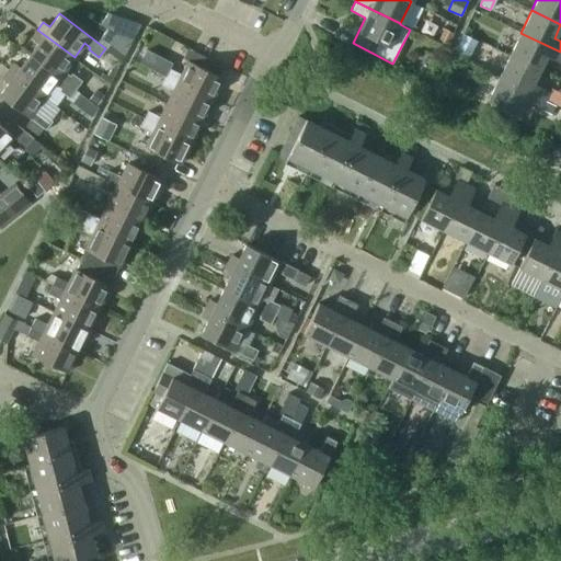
[(109,13),(100,24),(107,30),(101,38),(125,55),(139,24),(109,13)]
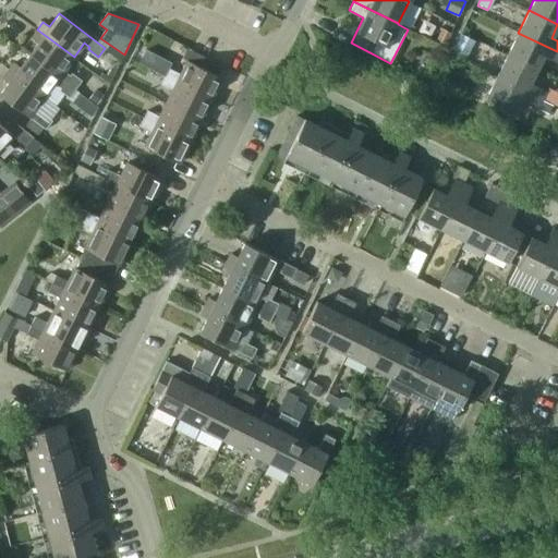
[(450,33),(441,28),(434,43),(444,47),(450,33)]
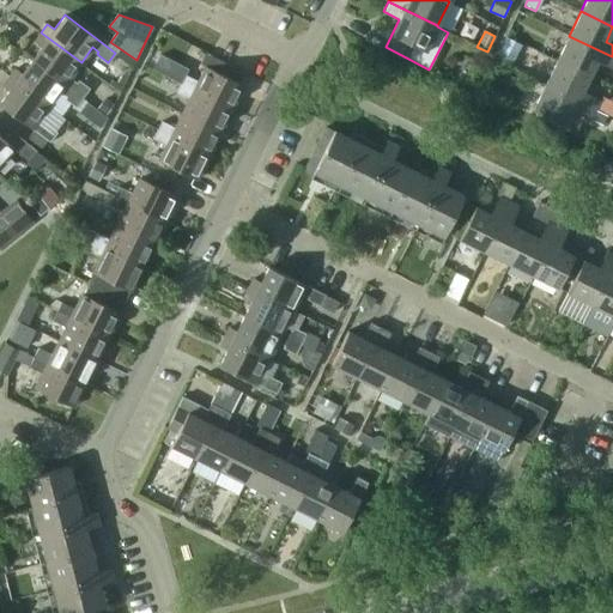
[(71,78),(82,62),(41,32),(35,41),(41,46),(31,59),(83,97),(90,87),(78,79),(77,82),(71,78)]
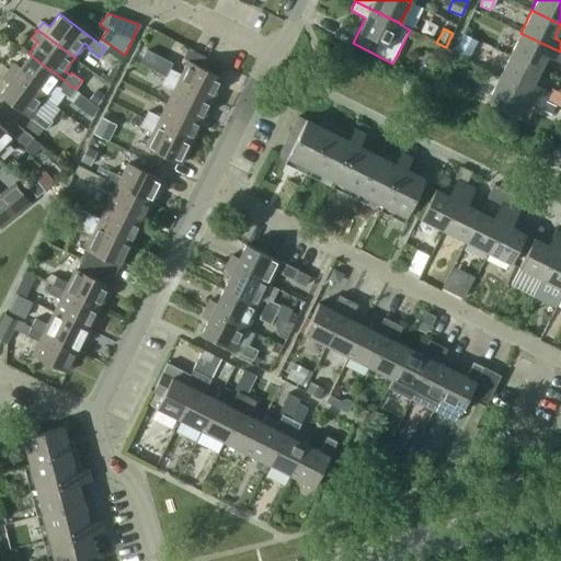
[(560,63),(560,52),(521,33),(510,55),(539,69),(546,56),(560,63)]
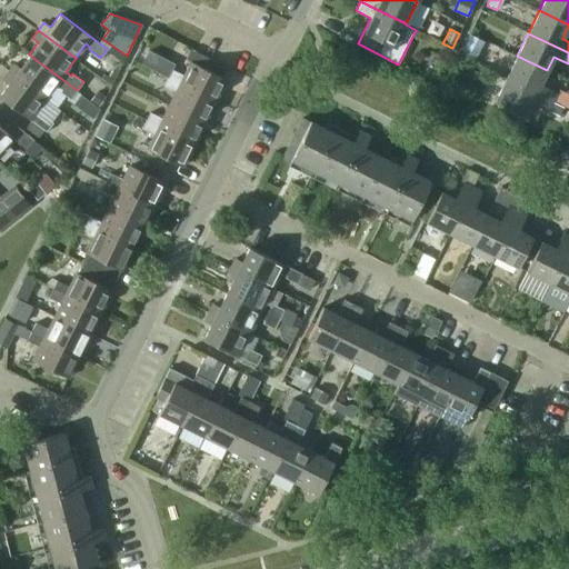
[(469,36),(460,55),(473,61),(483,42),(469,36)]
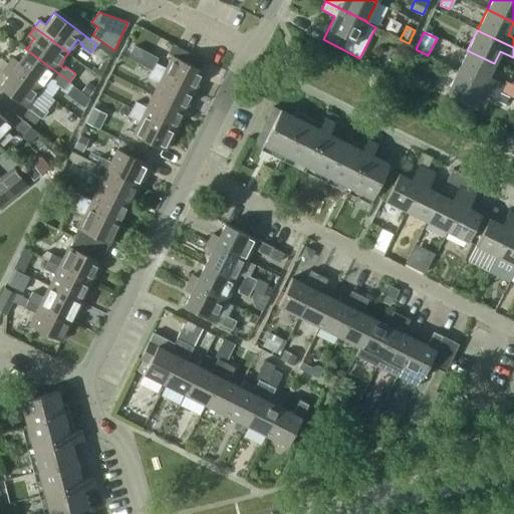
[(155,62),(151,69),(194,91),(204,71),(200,69),(204,61),(172,44),(168,53),(173,55),(167,68),(155,62)]
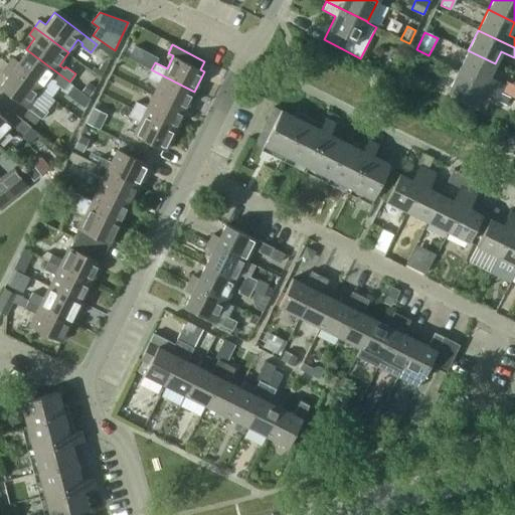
[(7,64),(41,90),(50,76),(55,80),(53,82),(63,90),(69,81),(26,49),(18,61),(12,57),(7,64)]
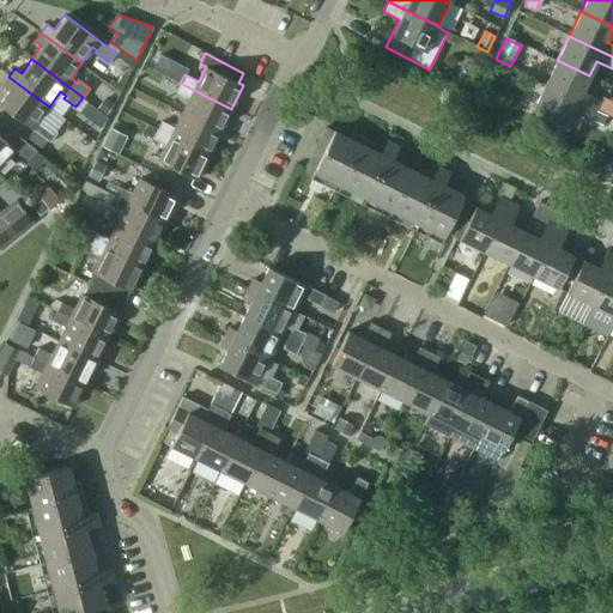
[(589,76),(557,60),(545,84),(594,109),(599,99),(582,90),(589,76)]
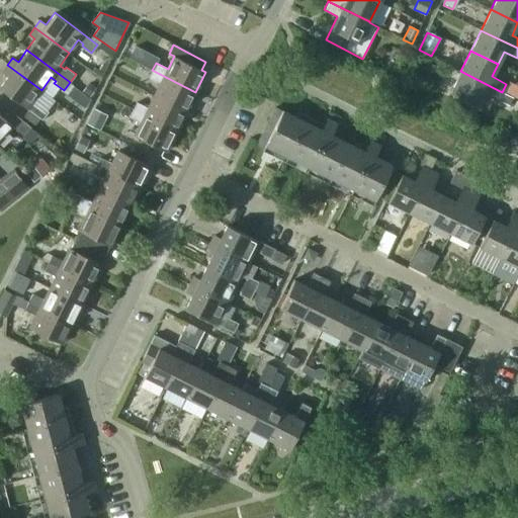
[(0,86),(0,88),(28,109),(23,116),(35,125),(40,118),(41,119),(49,111),(38,104),(36,106),(32,102),(41,90),(7,65),(2,72),(7,76),(0,86)]
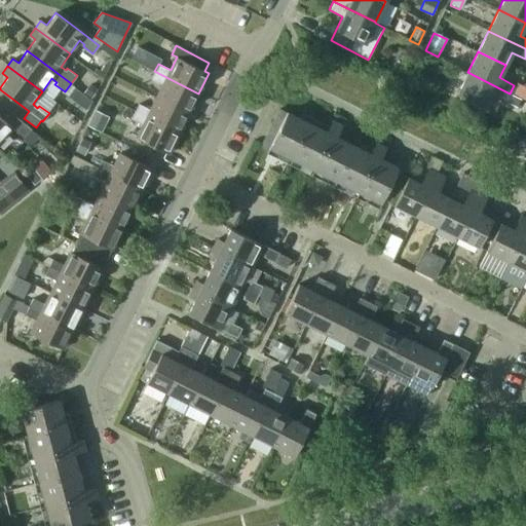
[(188,113),(198,94),(154,71),(151,79),(162,85),(156,97),(188,113)]
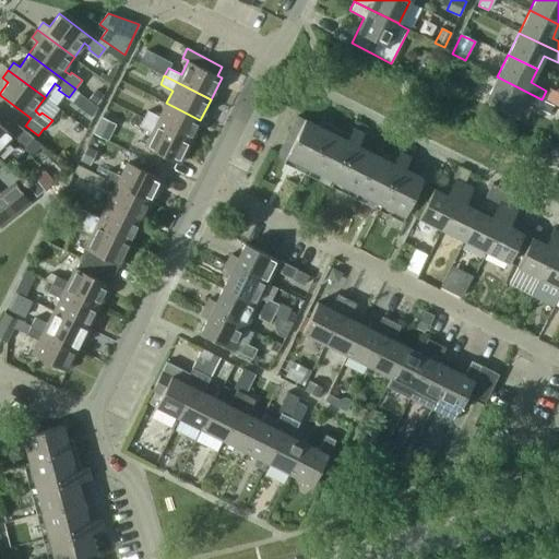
[(542,99),(497,76),(486,99),(514,115),(522,100),(537,108),(542,99)]
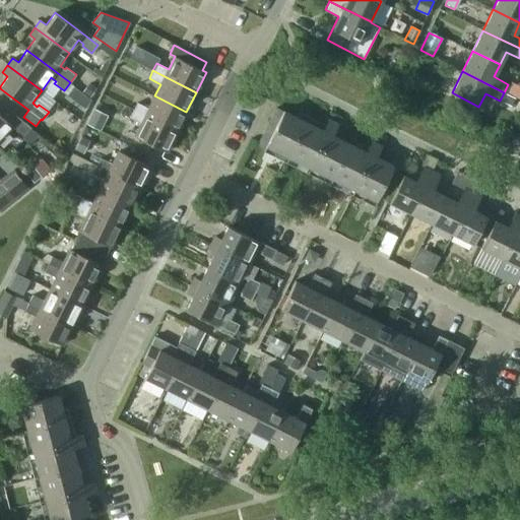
[(96,88),(89,82),(83,91),(90,96),(96,88)]
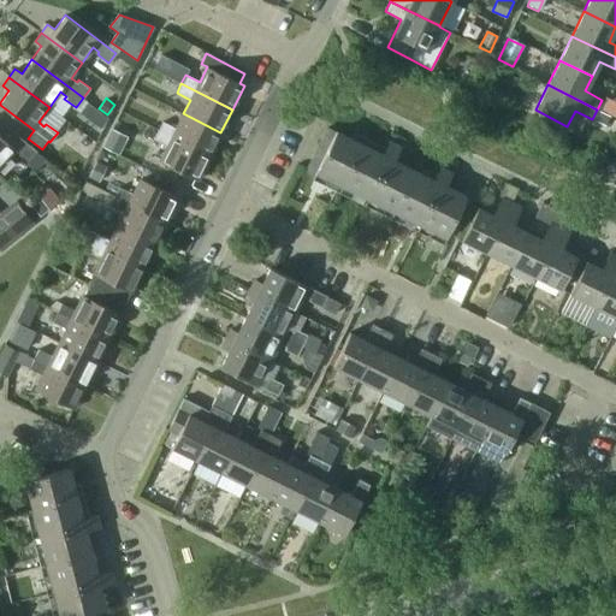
[(87,102),(78,112),(89,119),(96,110),(87,102)]
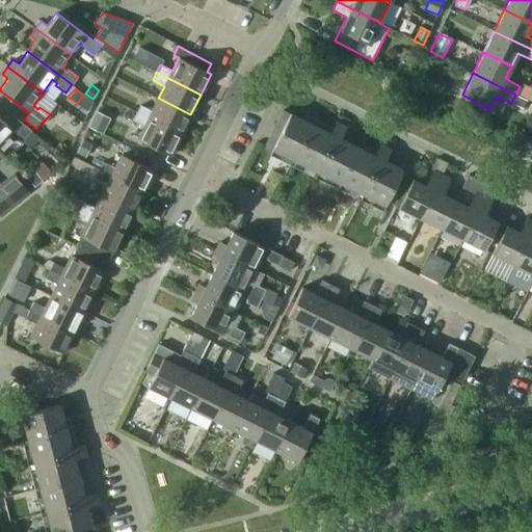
[(136,112),(181,134),(190,114),(158,98),(152,110),(140,105),(136,112)]
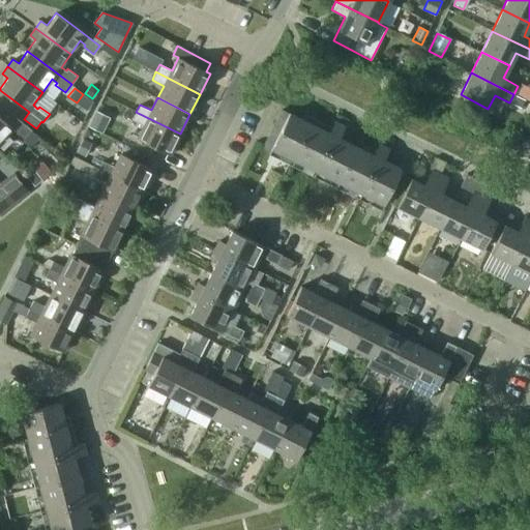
[(1,105),(0,106),(0,116),(12,128),(21,121),(1,105)]
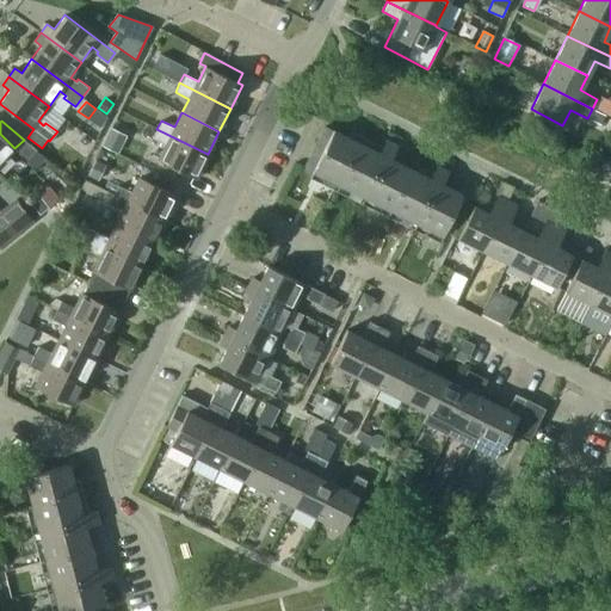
[(302,171),(337,187),(359,143),(362,136),(357,134),(353,140),(325,125),(302,171)]
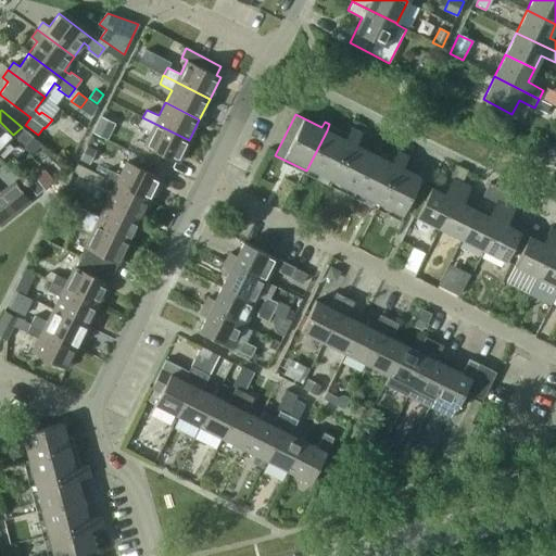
[(115,123),(101,116),(92,133),(108,140),(115,123)]
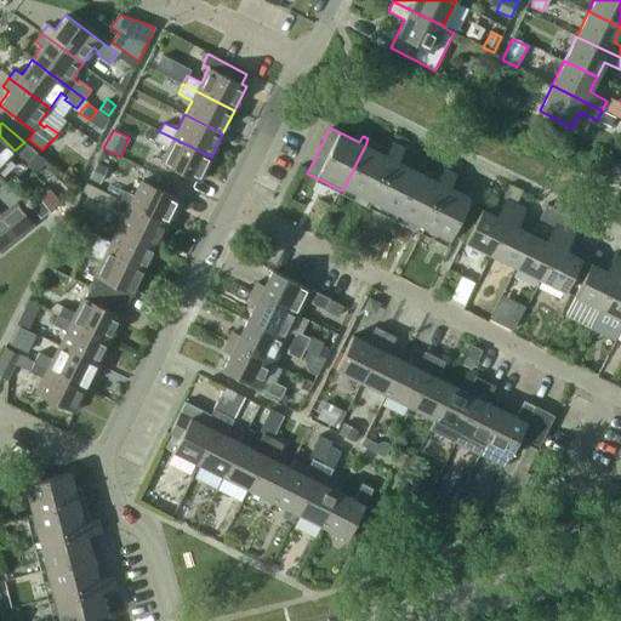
[(199,181),(211,157),(159,131),(154,141),(169,147),(161,163),(199,181)]
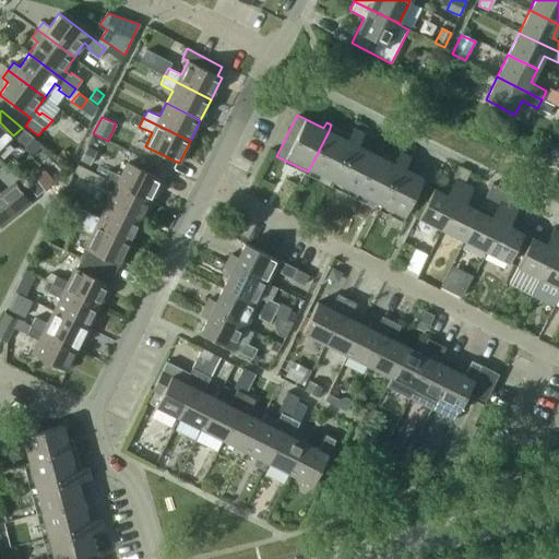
[(0,150),(13,135),(0,122),(0,150)]
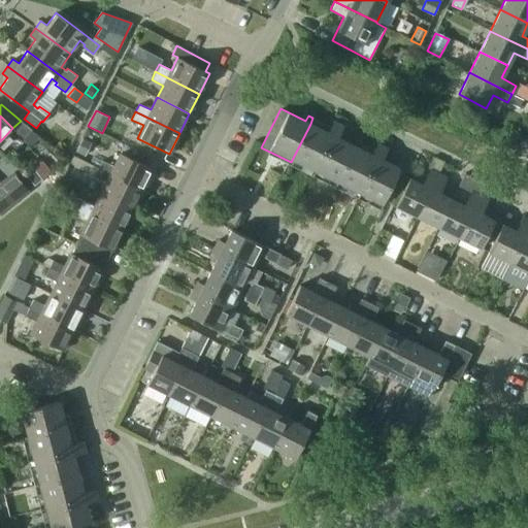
[(310,124),(291,162),(335,184),(354,145),(337,137),(342,126),(332,121),(327,132),(310,124)]
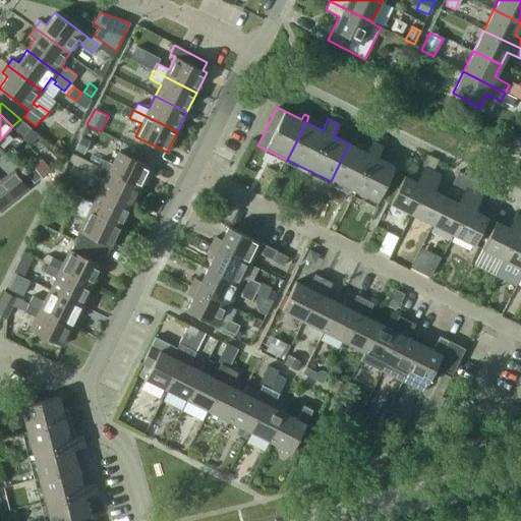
[(91,140),(81,136),(75,150),(83,154),(91,140)]
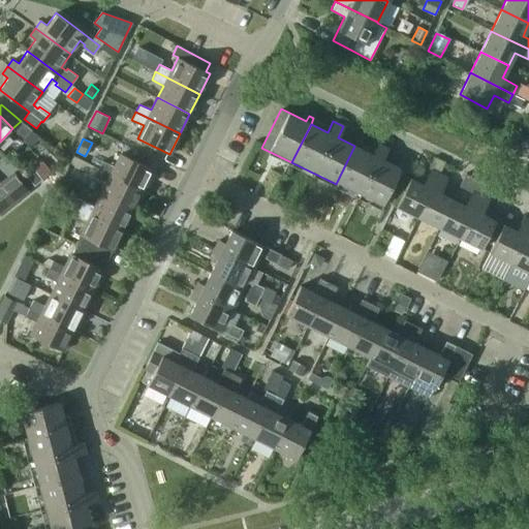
[(354,146),(336,184),(381,207),(400,168),(382,159),(387,148),(377,143),(372,154),(354,146)]
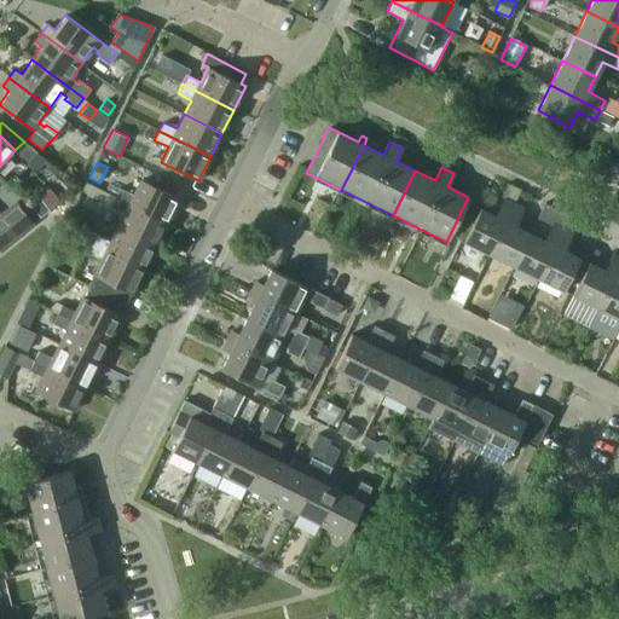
[(120,187),(116,197),(167,223),(179,198),(140,179),(133,195),(120,187)]
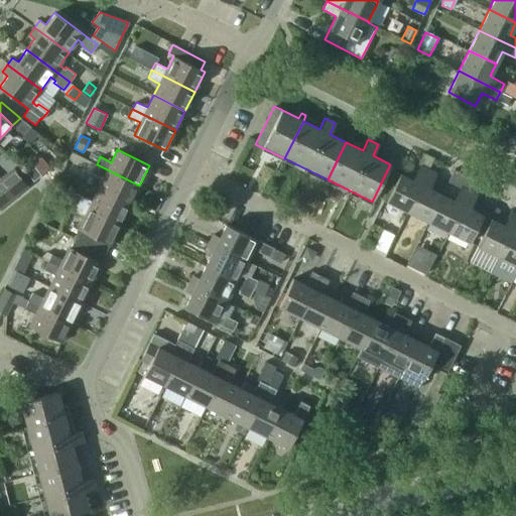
[(83,157),(73,152),(69,159),(80,165),(83,157)]
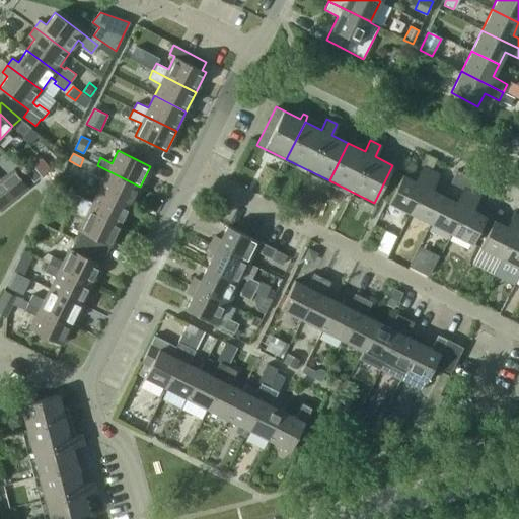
[(426,159),(423,166),(415,180),(401,174),(388,202),(410,212),(431,170),(434,163),(426,159)]
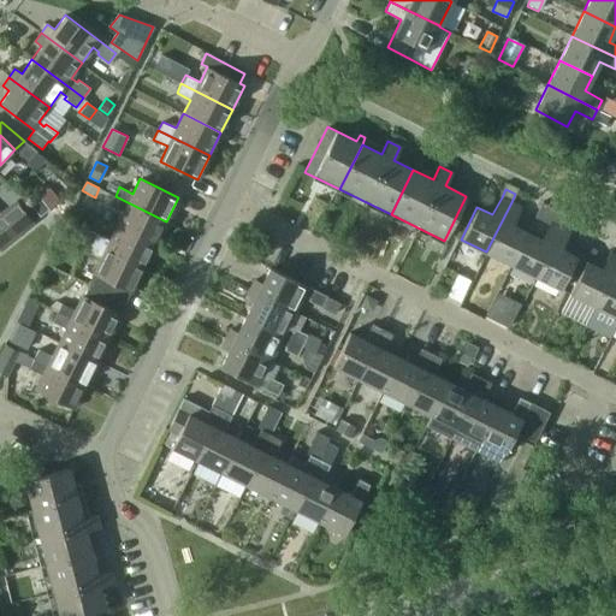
[(49,208),(37,194),(28,201),(40,217),(49,208)]
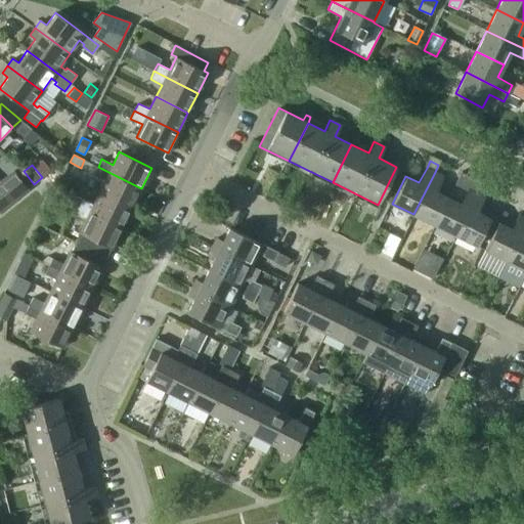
[(98,167),(93,174),(105,180),(99,192),(131,208),(141,188),(98,167)]
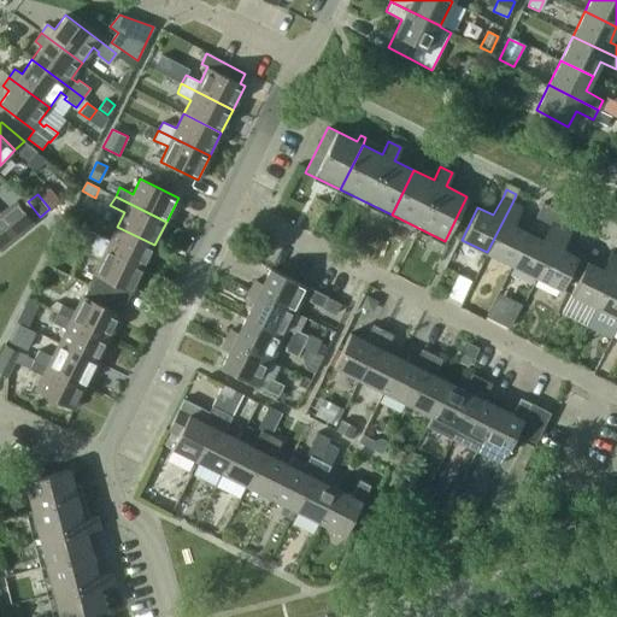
[(10,223),(18,234),(27,227),(33,222),(17,201),(3,212),(10,223)]
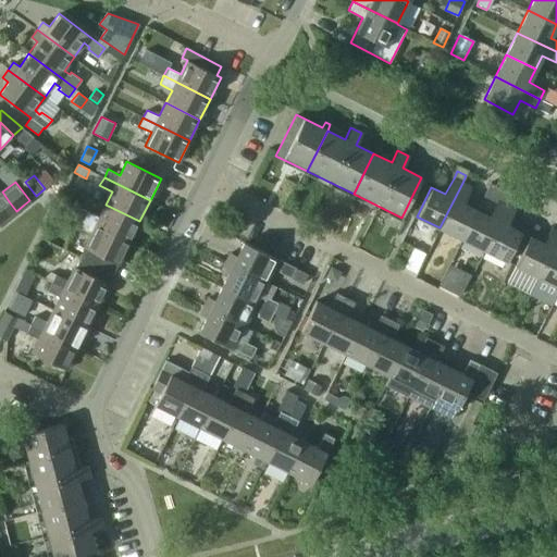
[(471,187),(462,183),(440,227),(461,238),(477,210),(462,202),(471,187)]
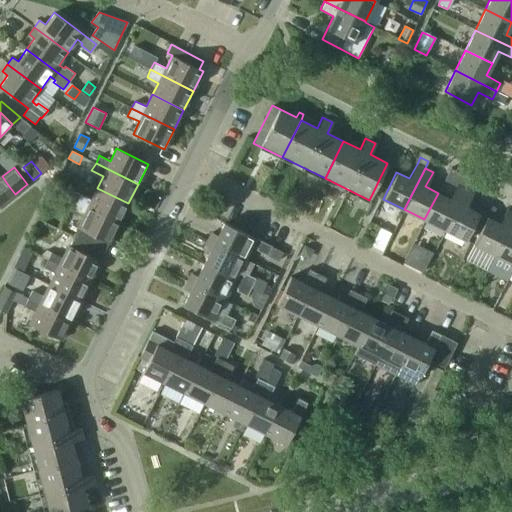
[(445,229),(465,188),(470,178),(462,174),(450,199),(438,193),(424,219),(445,229)]
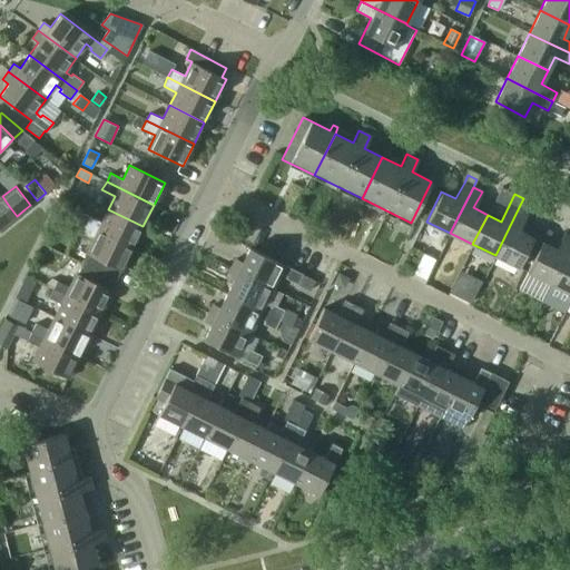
[(0,228),(8,223),(17,216),(9,206),(2,196),(0,197),(0,228)]
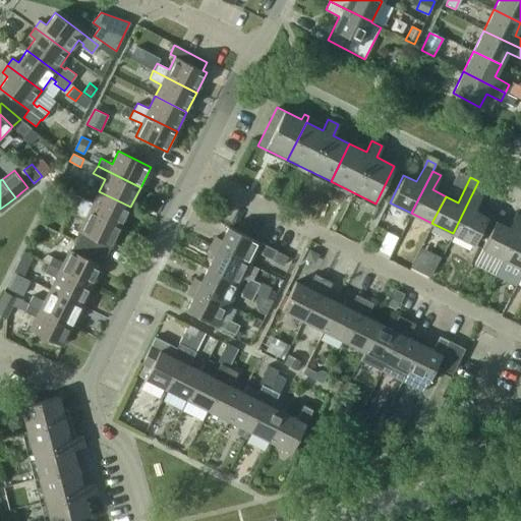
[(81,197),(77,205),(121,226),(130,207),(99,191),(93,203),(81,197)]
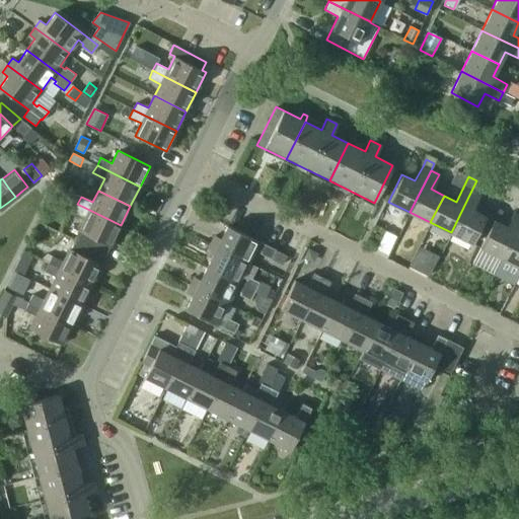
[(471,191),(451,232),(472,243),(486,216),(472,210),(480,195),(471,191)]
